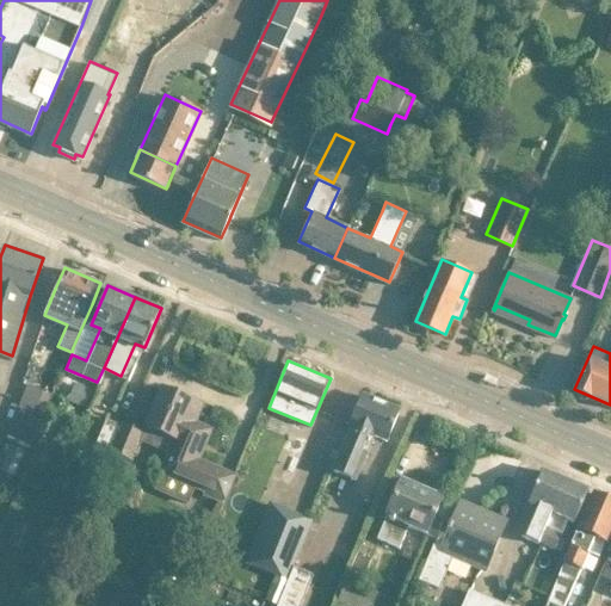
[(28,383),(12,418),(35,428),(50,393),(35,387),(28,383)]
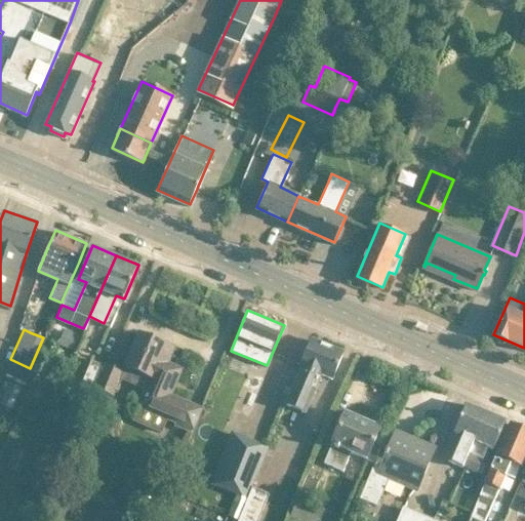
[(131,351),(126,364),(152,375),(146,389),(139,404),(132,419),(162,432),(168,416),(176,421),(175,424),(191,431),(193,427),(201,407),(169,394),(180,368),(162,360),(168,345),(139,332),(131,351)]
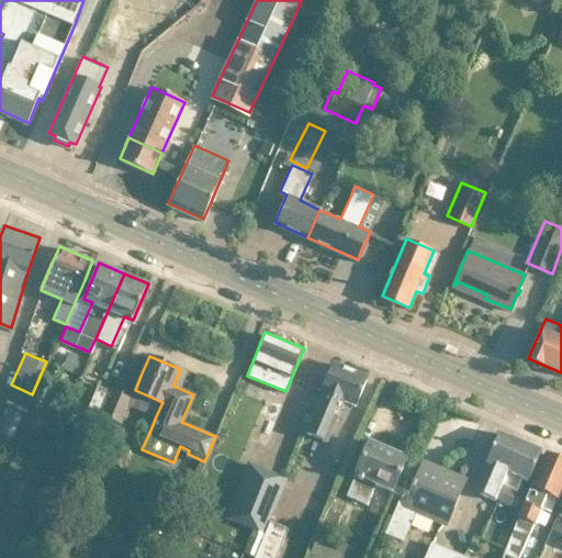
[(356,404),(359,395),(367,375),(335,361),(306,431),(327,439),(344,399),(356,404)]
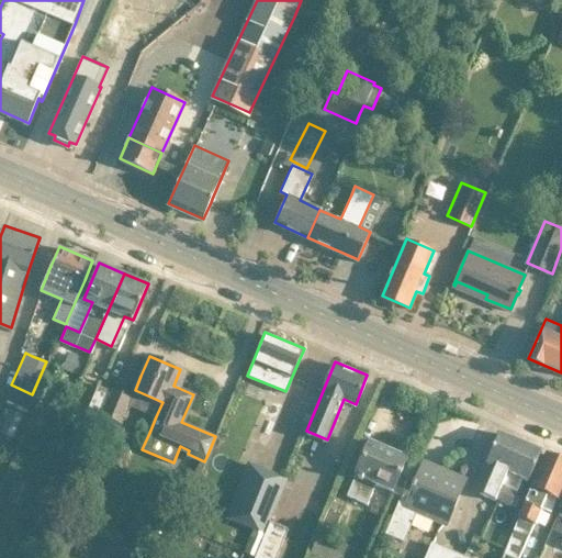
[(99,386),(89,411),(102,416),(103,413),(113,391),(99,386)]
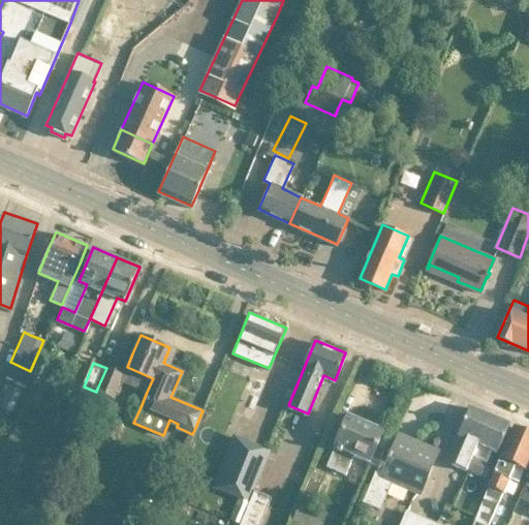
[(106,368),(97,389),(113,396),(120,380),(123,373),(107,366),(106,368)]
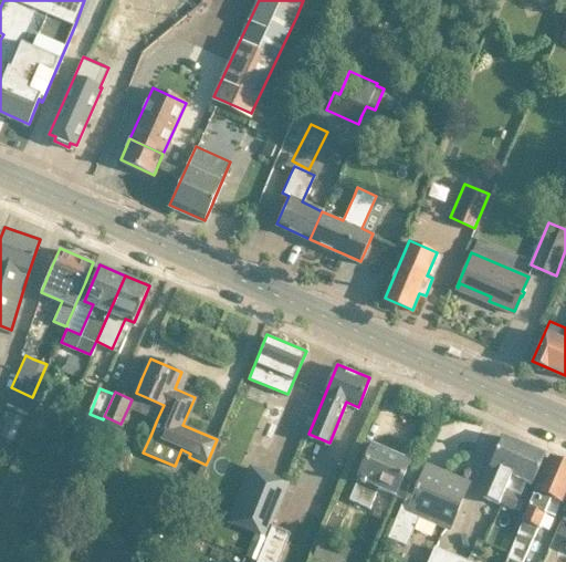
[(499,501),(524,443),(503,434),(489,467),(495,469),(484,495),(499,501)]
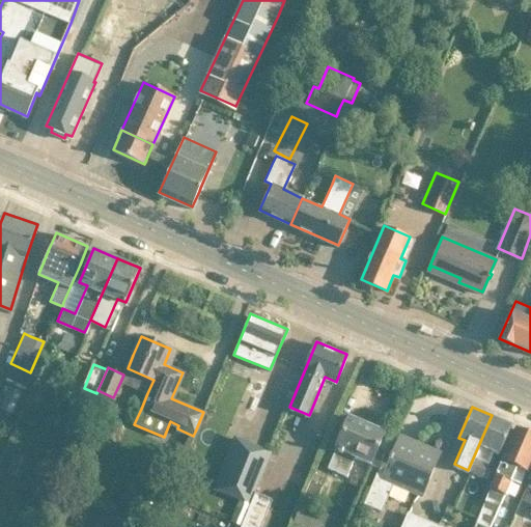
[(373,456),(385,432),(351,416),(352,414),(351,413),(328,466),(346,474),(355,455),(371,463),(373,456)]
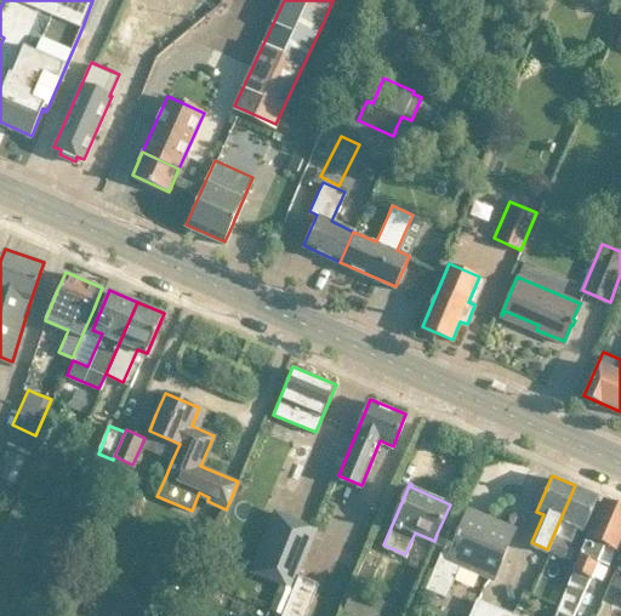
[(584,530),(588,518),(598,496),(575,485),(547,549),(563,557),(576,526),(584,530)]
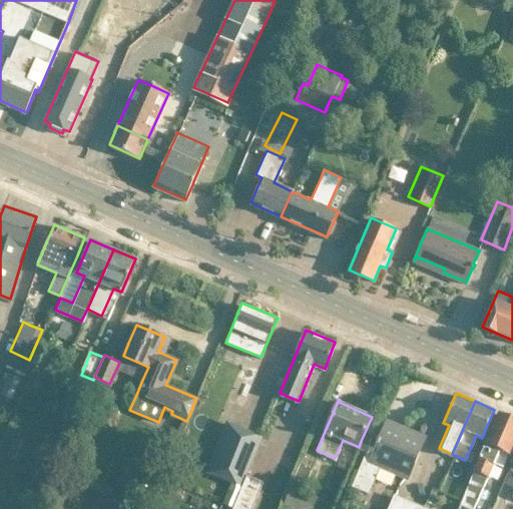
[(472,508),(486,476),(487,476),(498,450),(509,455),(512,444),(512,418),(499,412),(491,430),(457,508),(472,508)]
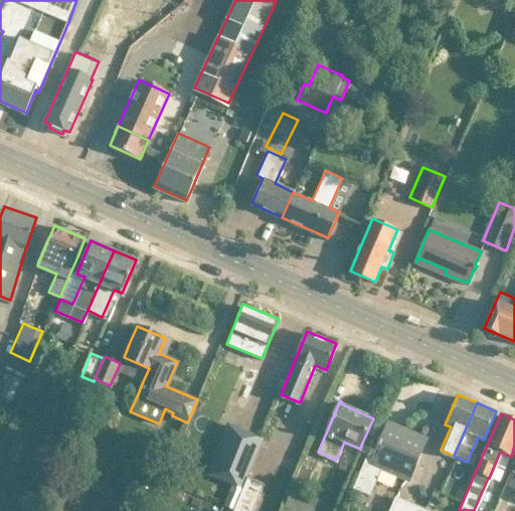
[(208,473),(241,487),(262,438),(228,423),(208,473)]
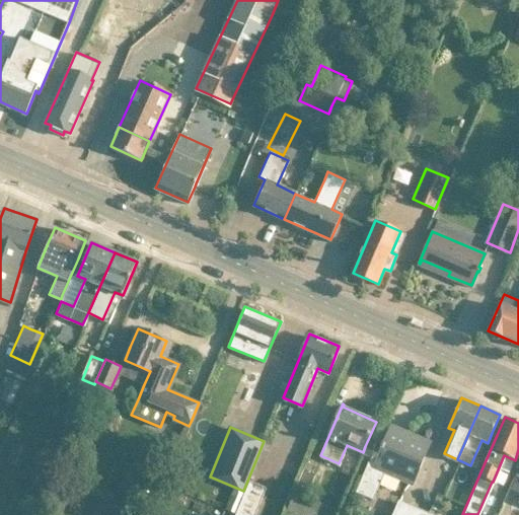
[(373,450),(356,492),(372,499),(384,470),(413,483),(430,441),(417,436),(414,443),(388,432),(379,452),(373,450)]
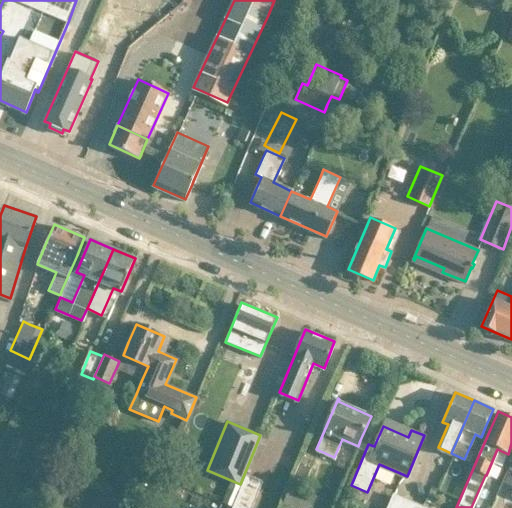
[(30,442),(15,436),(7,455),(23,461),(30,442)]
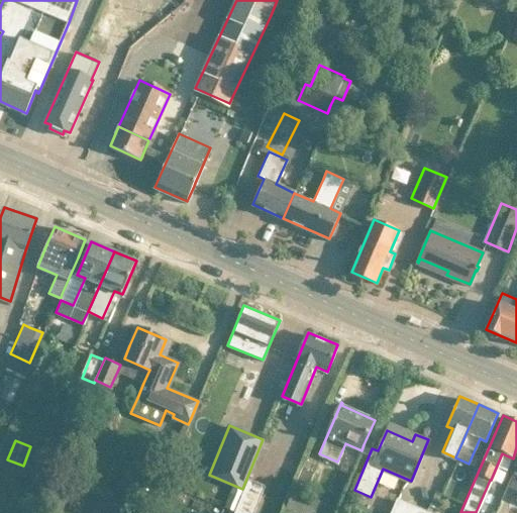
[(364,444),(362,450),(370,453),(372,448),(365,445),(364,444)]
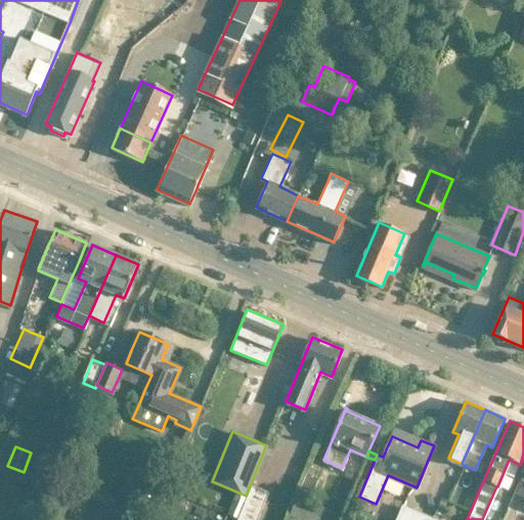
[(306,473),(297,495),(308,501),(317,477),(306,473)]
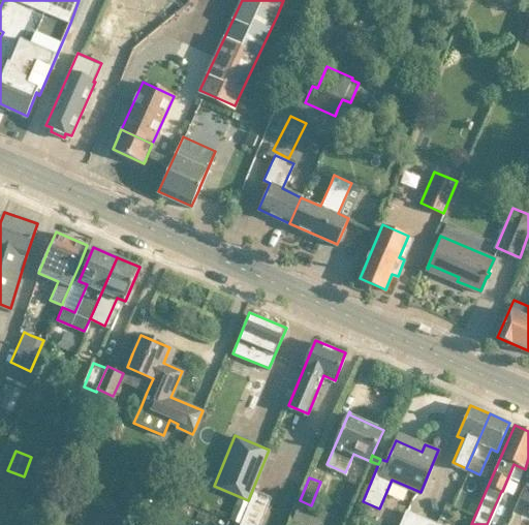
[(134,489),(129,500),(137,511),(153,507),(159,496),(150,487),(134,489)]
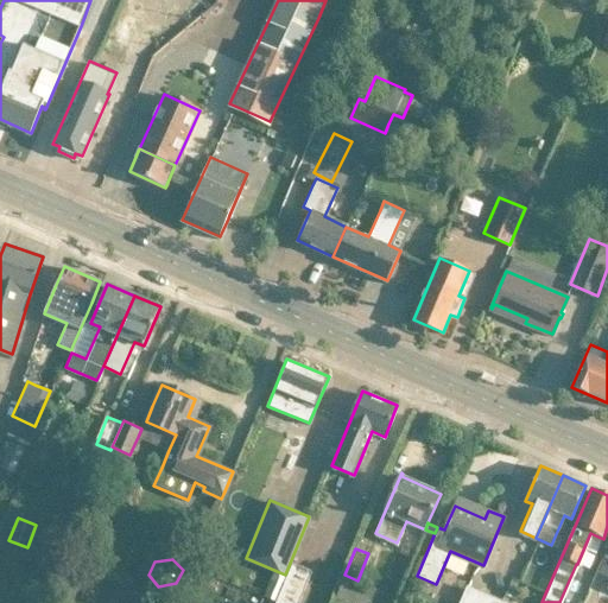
[(277,600),(274,602),(298,602),(312,570),(292,562),(282,588),(277,600)]
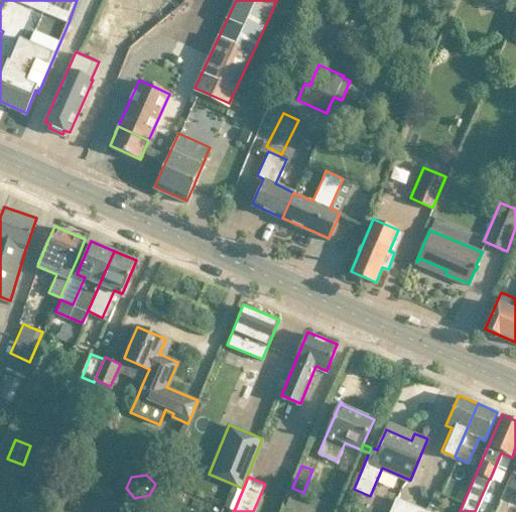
[(292,488),(283,510),(286,511),(303,511),(310,496),(303,493),(292,488)]
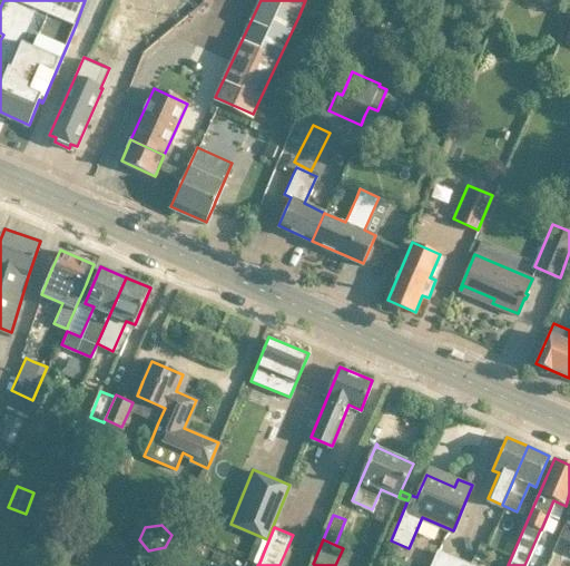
[(444,565),(450,556),(438,550),(431,565),(444,565)]
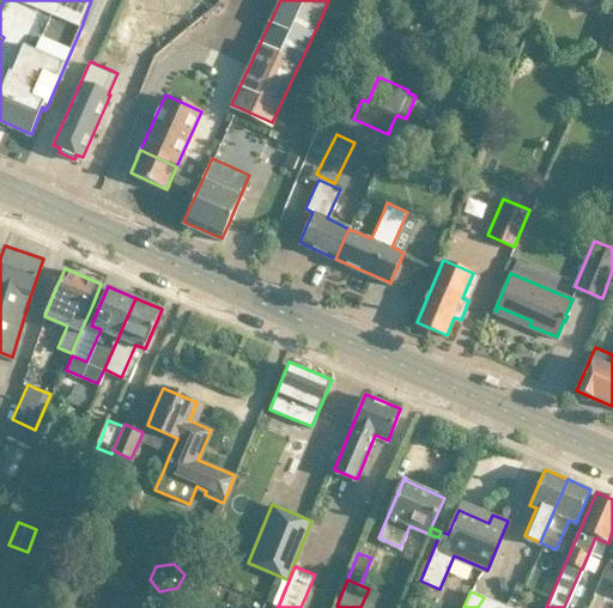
[(509,607),(484,597),(478,607),(509,607)]
